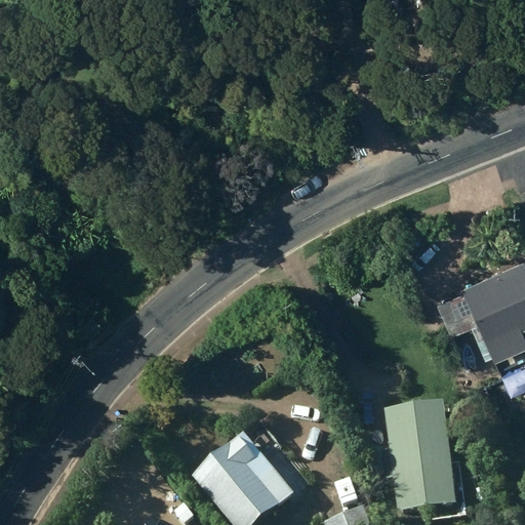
[(180,0),(184,10),(221,0),(180,0)]
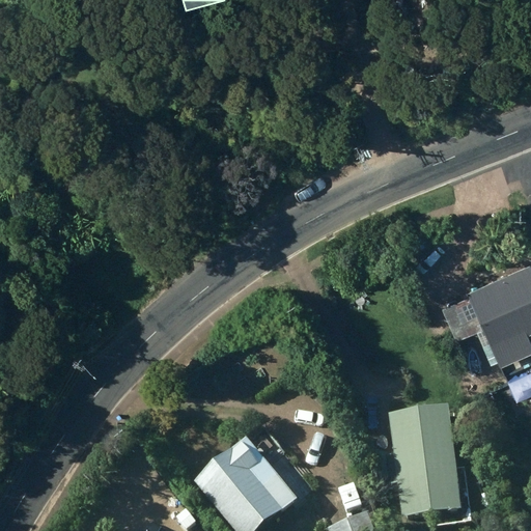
[(530,257),(529,254),(465,282),(467,287),(441,298),(454,329),(475,319),(487,351),(497,346),(499,350),(530,336),(530,334),(526,320),(530,317),(530,257)]
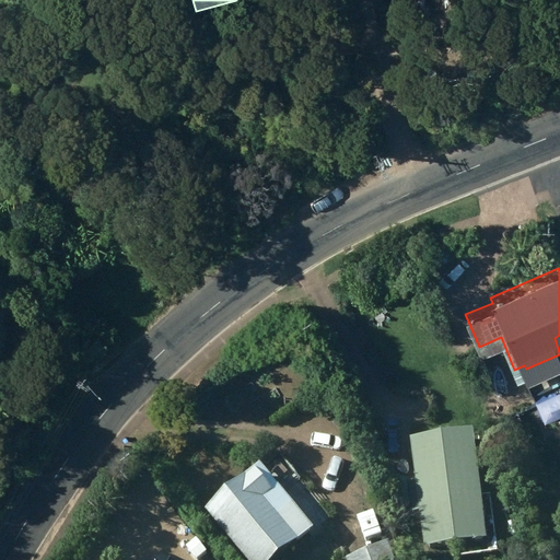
[(486,534),(470,423),(410,431),(416,476),(407,477),(411,506),(418,506),(423,541),(486,534)]
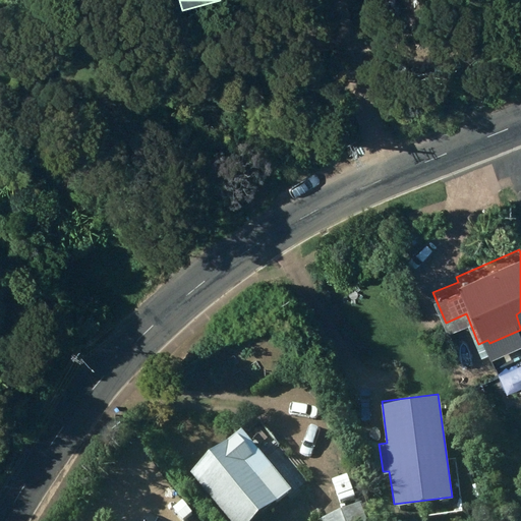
[(247,520),(290,485),(240,424),(187,469),(231,520),(247,520)]
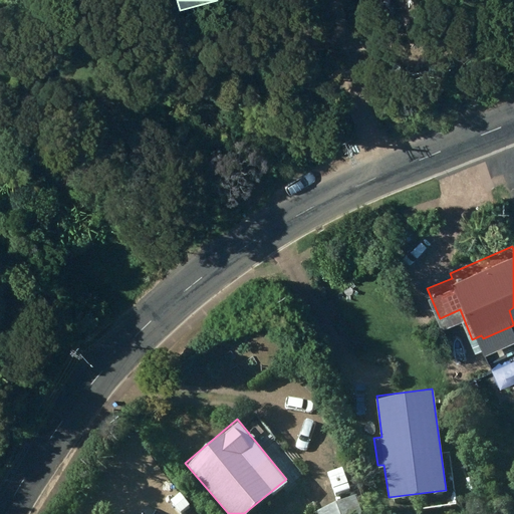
[(315,509),(316,513),(364,513),(355,492),(315,509)]
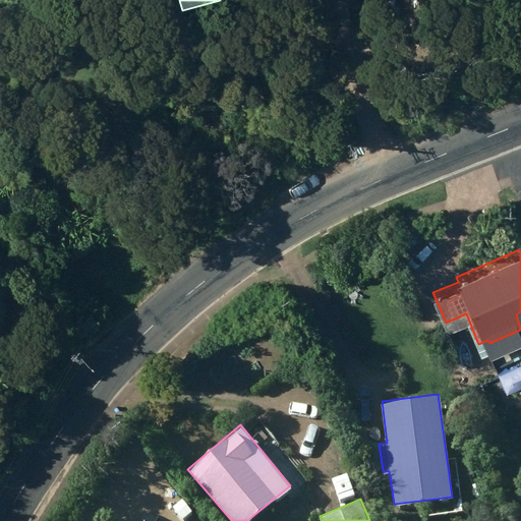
All buildings are outlined.
